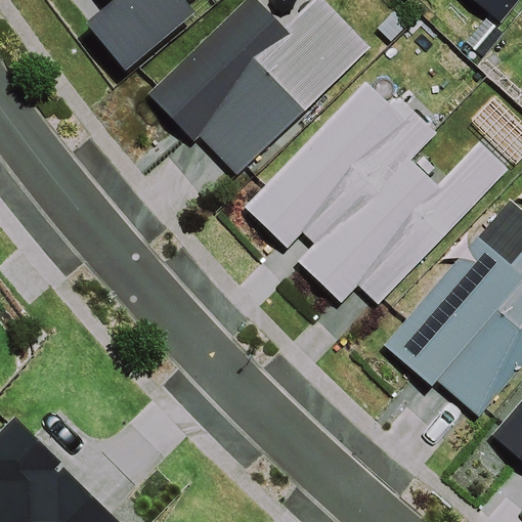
[(111,0),(88,19),(127,67),(196,9),(188,0),(111,0)]
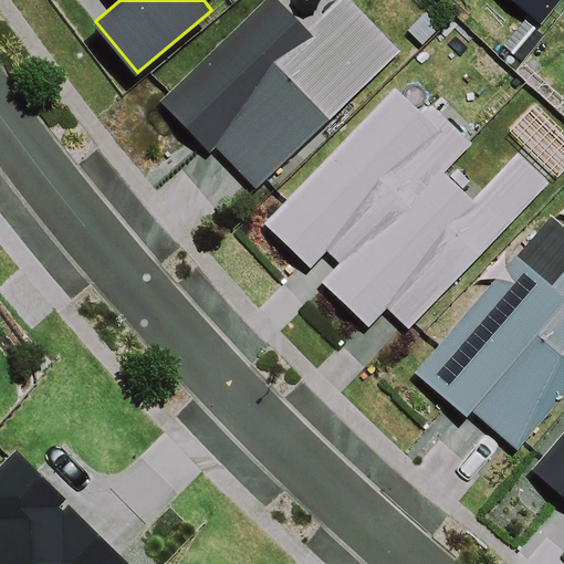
[(279,0),(262,0),(158,101),(210,156),(220,146),(258,186),(399,51),(350,0),(342,0),(310,31),(279,0)]
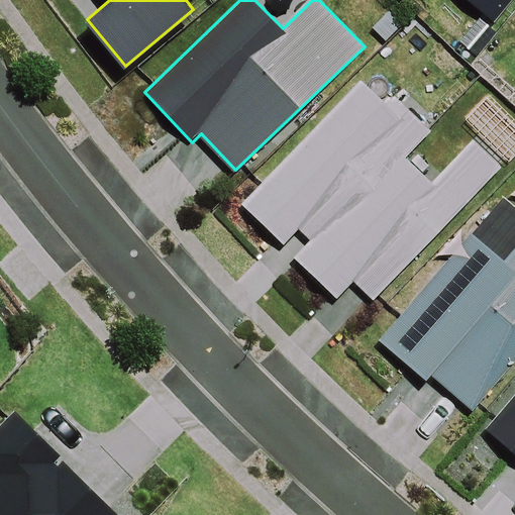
[(363,78),(241,204),(285,245),(300,230),(308,238),(291,256),(339,302),(354,286),(376,305),(507,168),(476,137),(433,182),(409,158),(435,130),(398,95),(390,103),(363,78)]
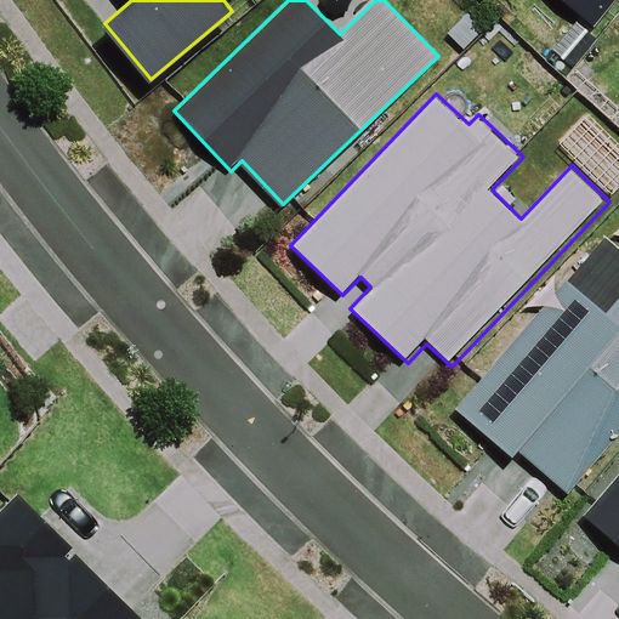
[(569,282),(459,410),(514,458),(522,448),(571,490),(618,432),(618,304),(609,314),(569,282)]
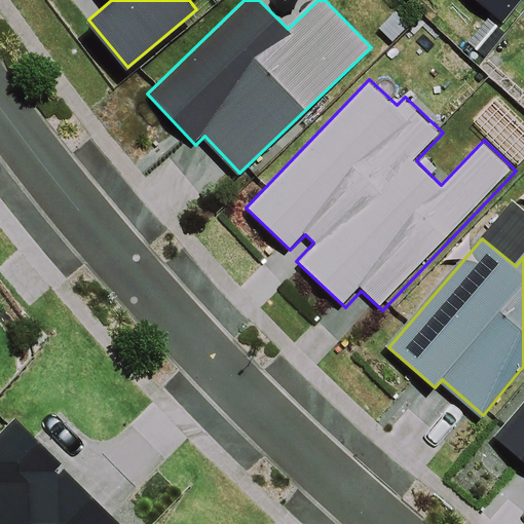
[(523,401),(493,437),(523,462),(523,401)]
